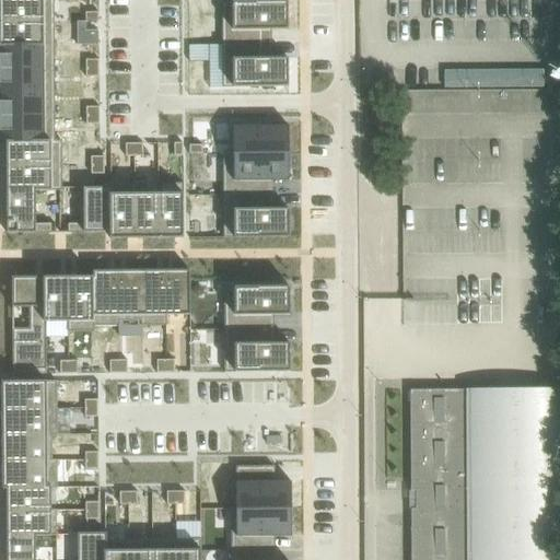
[(54,0),(0,0),(0,21),(54,22),(54,0)]
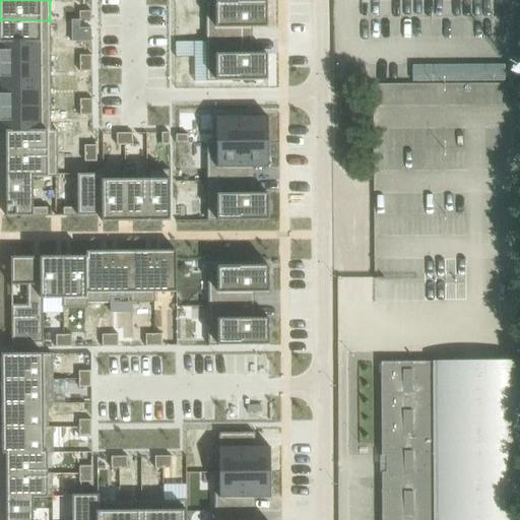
[(267,1),(206,2),(206,42),(243,41),(243,27),(252,27),(267,27),(267,1)]
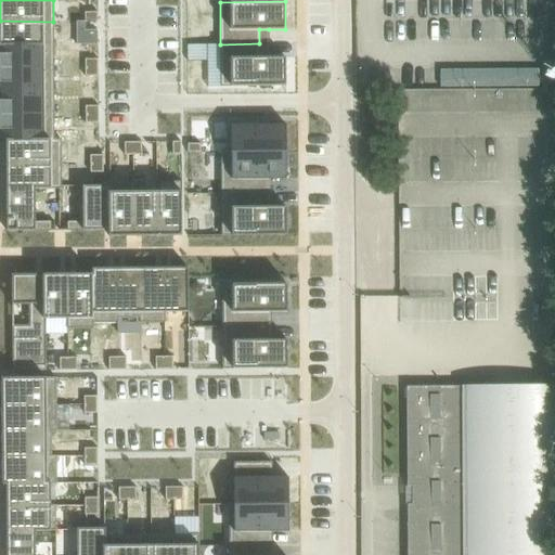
[(98,12),(85,12),(85,21),(98,21),(98,12)]
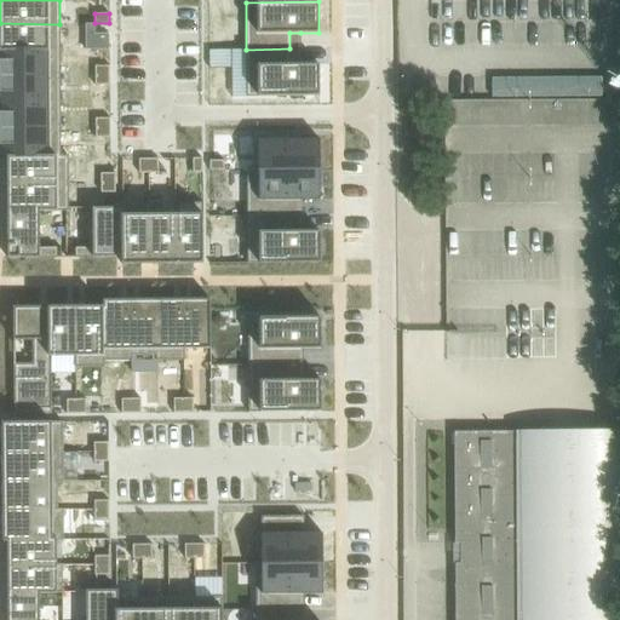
[(59,24),(0,23),(0,50),(59,50),(59,24)]
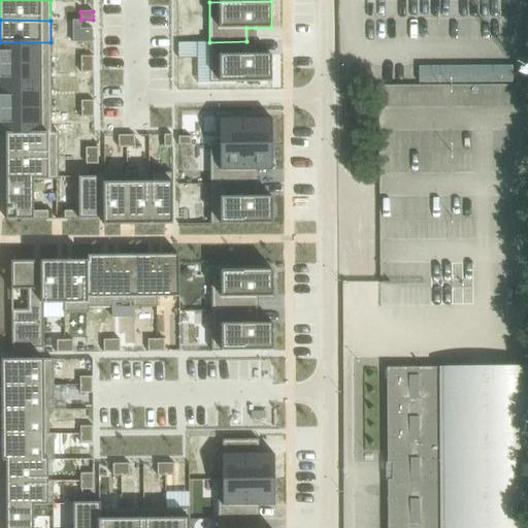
[(80,20),(72,20),(72,42),(93,42),(93,28),(80,28),(80,20)]
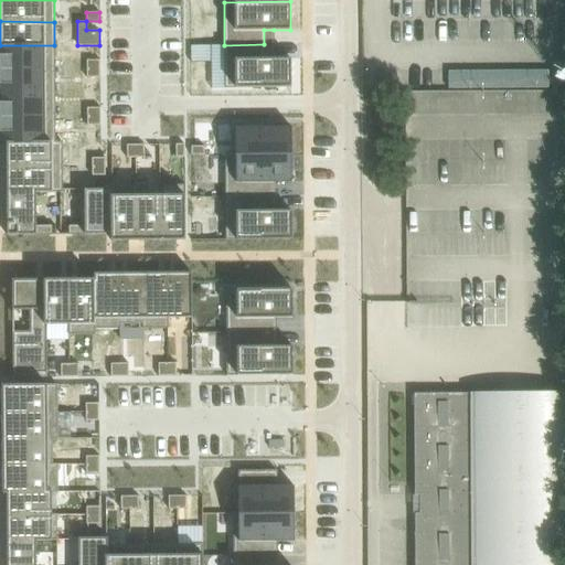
[(264,44),(224,45),(224,88),(290,87),(290,59),(274,59),(264,59),(264,44)]
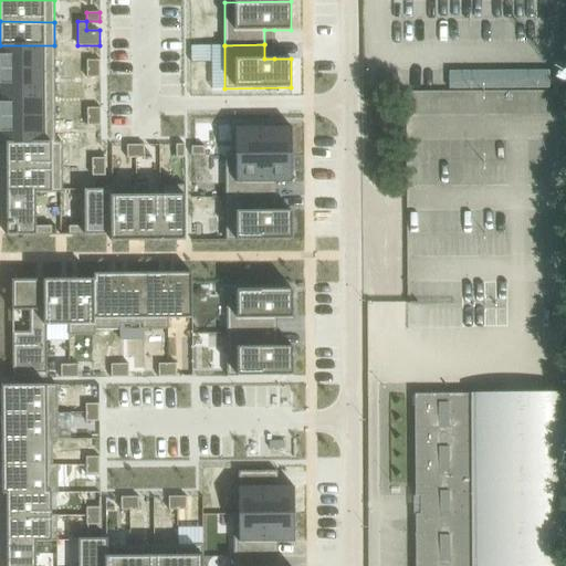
[(54,45),(0,45),(0,70),(54,70),(54,45)]
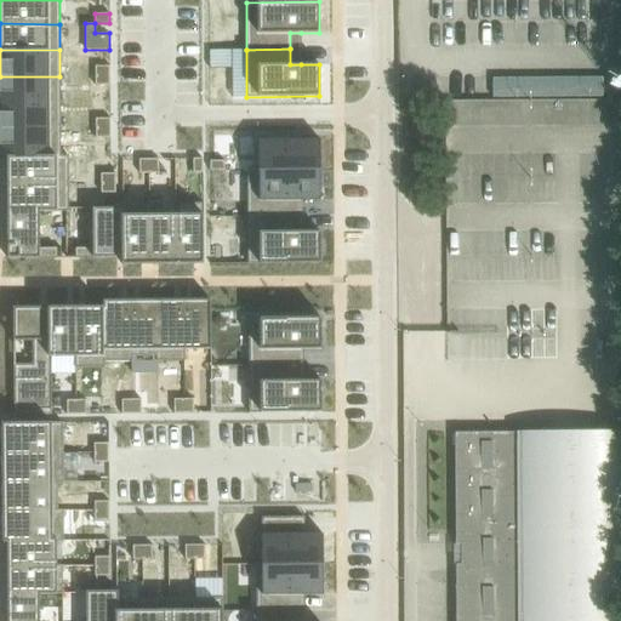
[(109,66),(95,66),(95,75),(109,75),(109,66)]
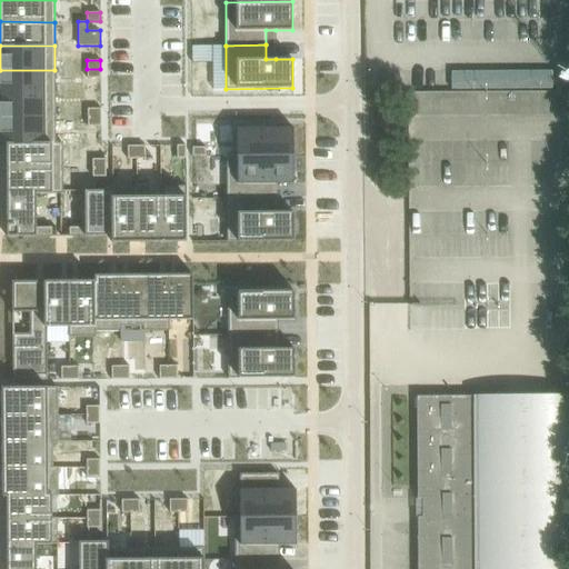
[(100,69),(87,69),(87,78),(100,78),(100,69)]
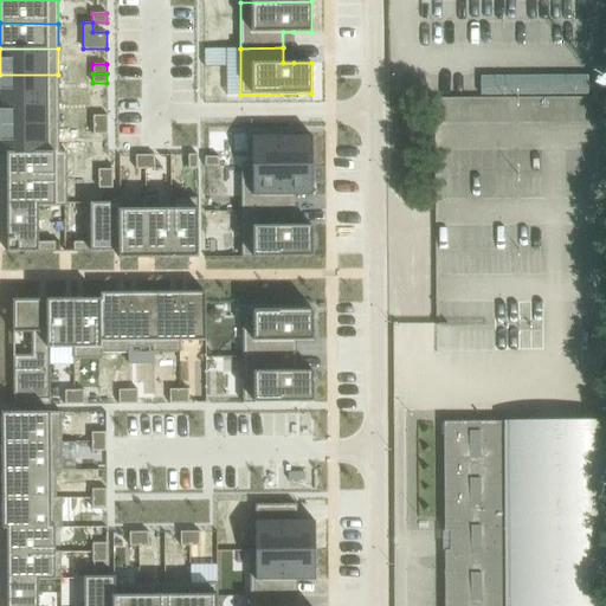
[(593,95),(593,75),(484,73),(484,94),(593,95)]
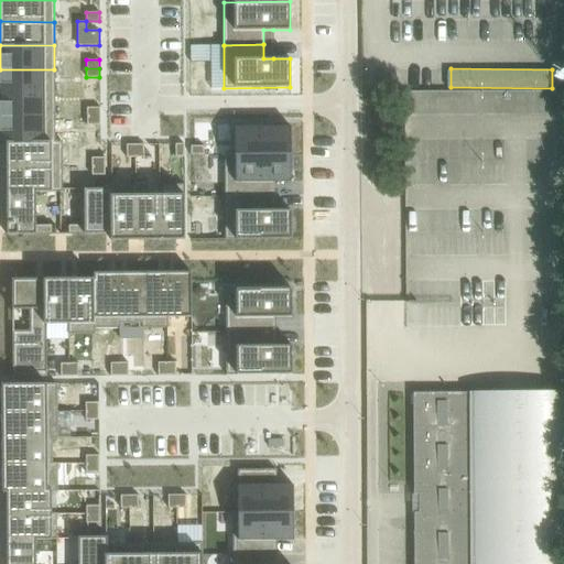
[(54,69),(0,69),(0,93),(55,93),(54,69)]
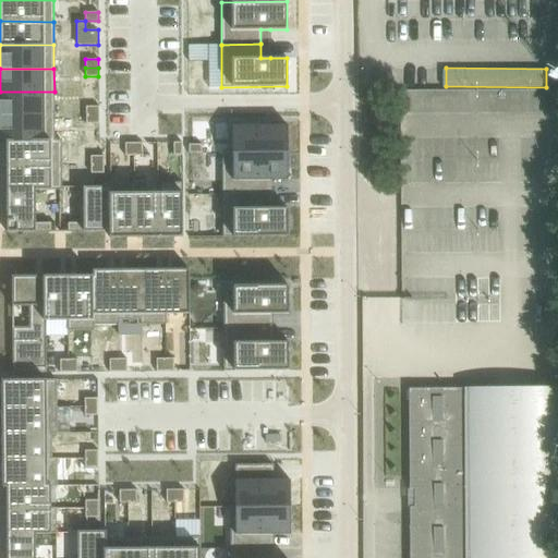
[(55,92),(0,92),(0,116),(55,116),(55,92)]
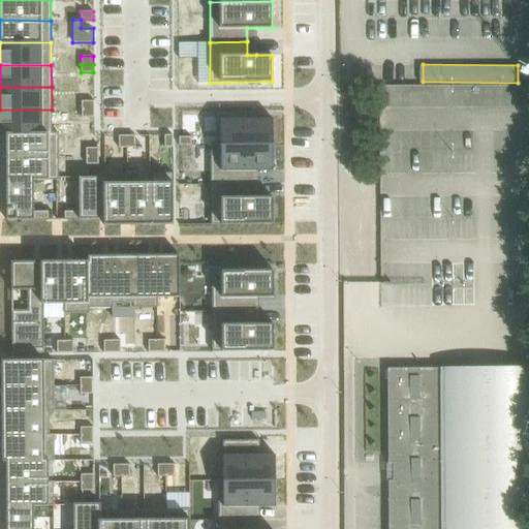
[(94,100),(81,101),(82,110),(94,109),(94,100)]
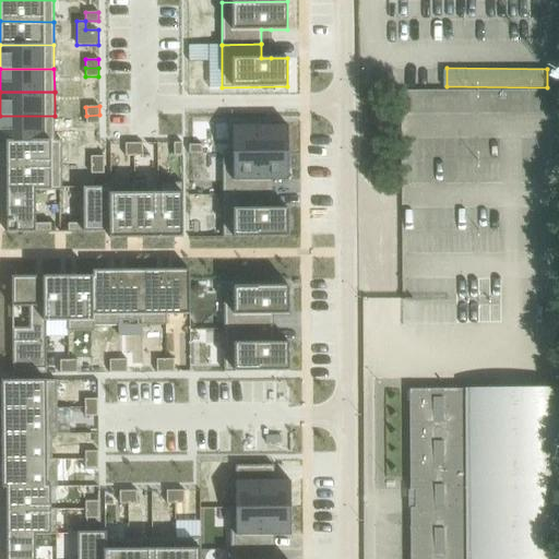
[(99,115),(86,116),(86,125),(99,125),(99,115)]
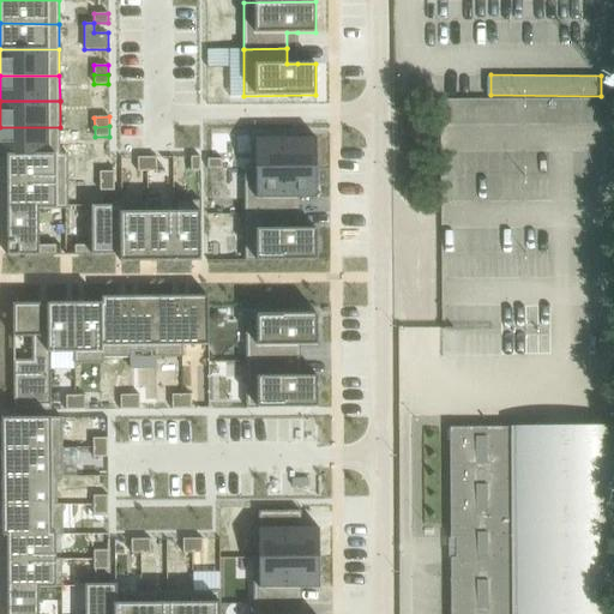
[(60,127),(0,127),(0,154),(7,155),(60,155),(60,127)]
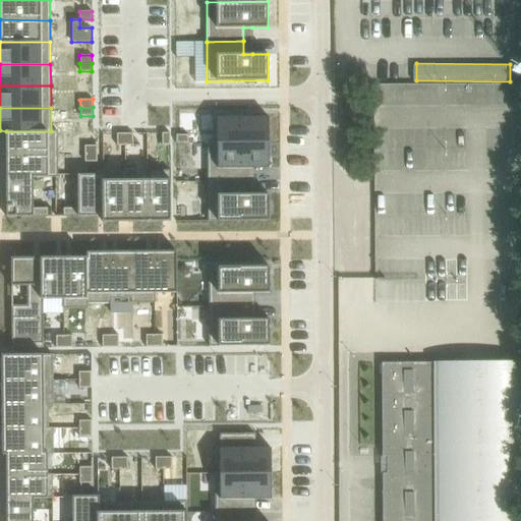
[(269,117),(212,117),(213,141),(213,142),(269,142),(269,117)]
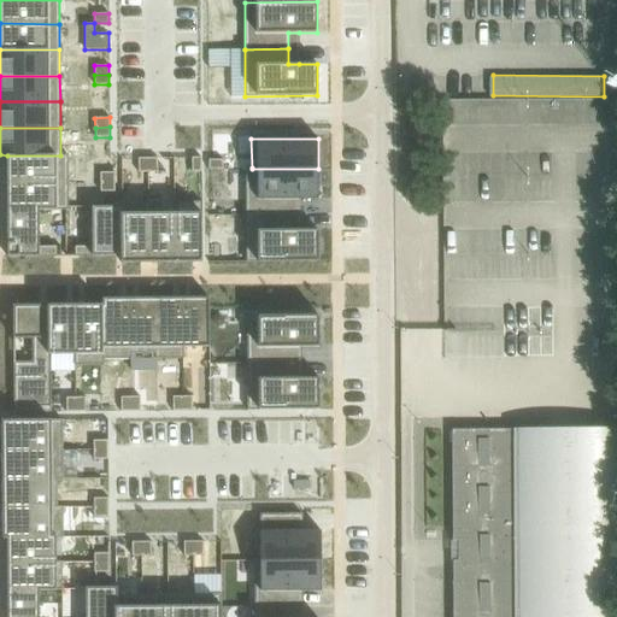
[(60,156),(7,156),(7,183),(68,182),(68,156),(60,156)]
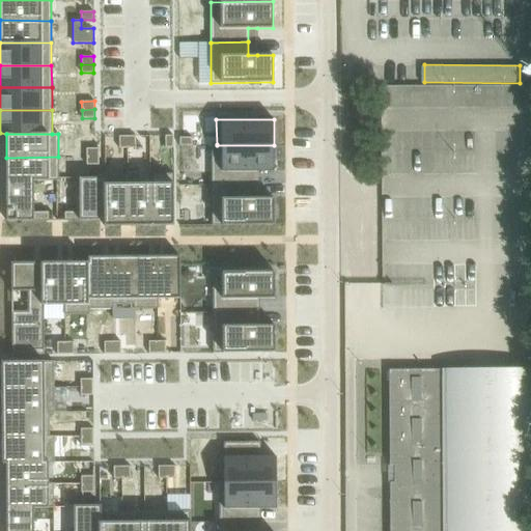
[(128,136),(118,136),(119,148),(128,148),(128,136)]
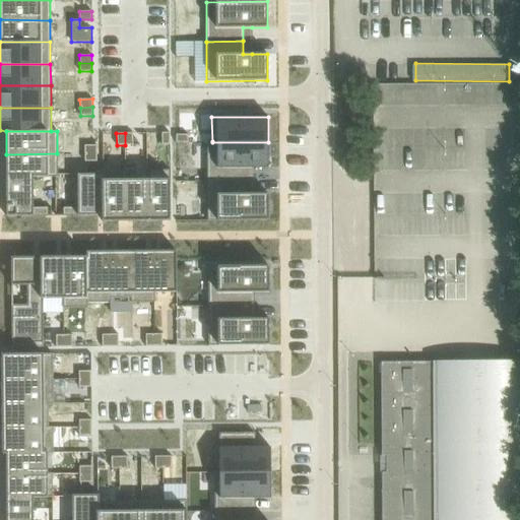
[(133,133),(125,133),(125,145),(133,145),(133,133)]
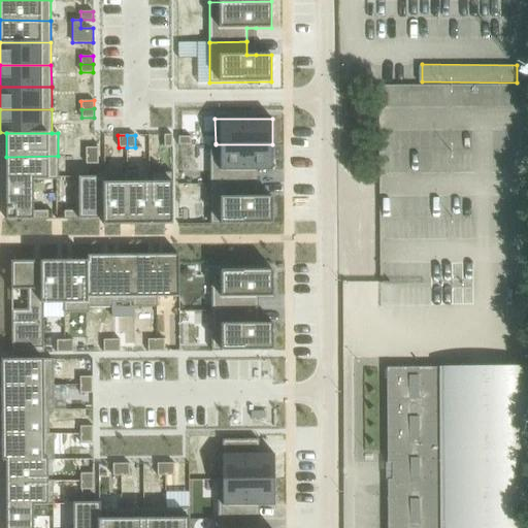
[(172,135),(164,135),(164,147),(172,147),(172,135)]
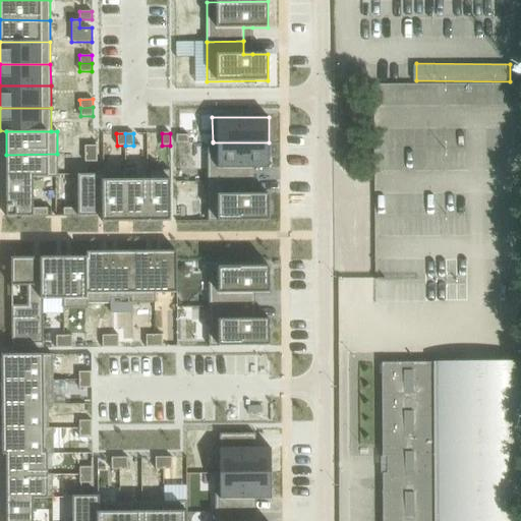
[(188,134),(176,134),(176,143),(188,142),(188,134)]
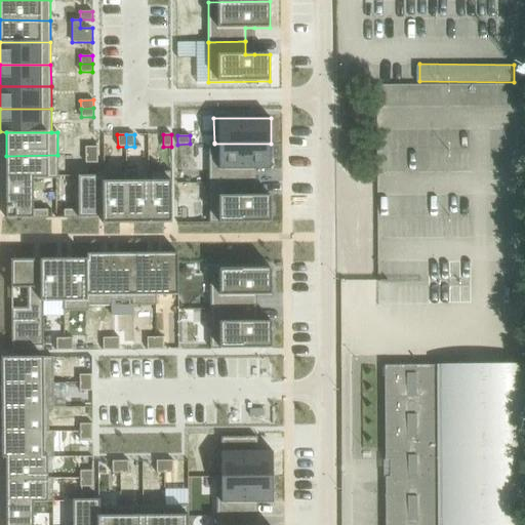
[(214,143),(209,143),(209,183),(246,183),(246,169),(255,169),(271,169),(271,144),(214,144),(214,143)]
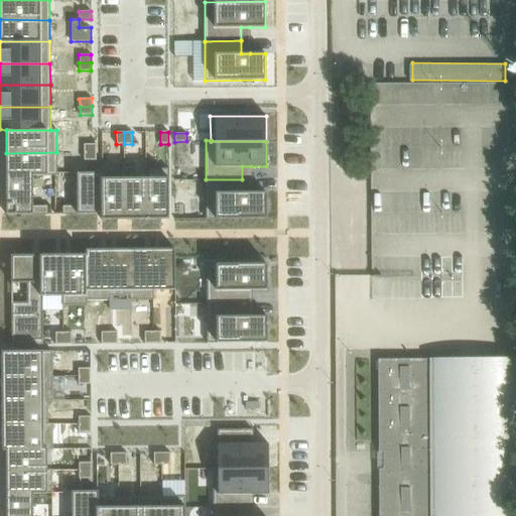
[(96,144),(84,144),(84,152),(96,152),(96,144)]
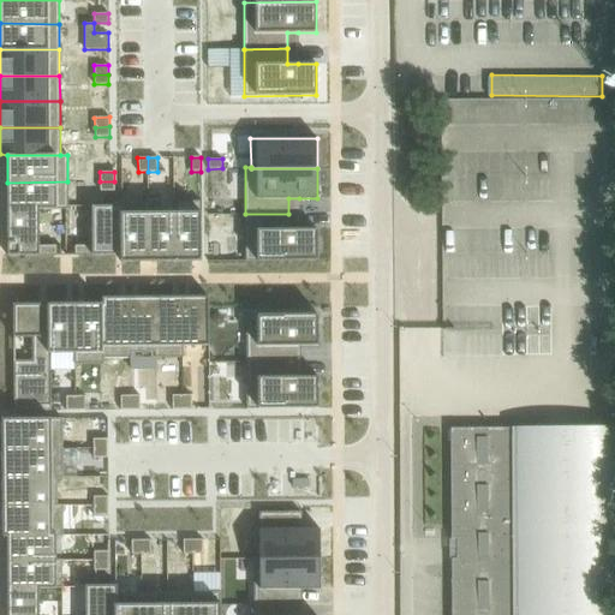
[(67,181),(7,183),(7,208),(39,208),(39,209),(67,209),(67,181)]
